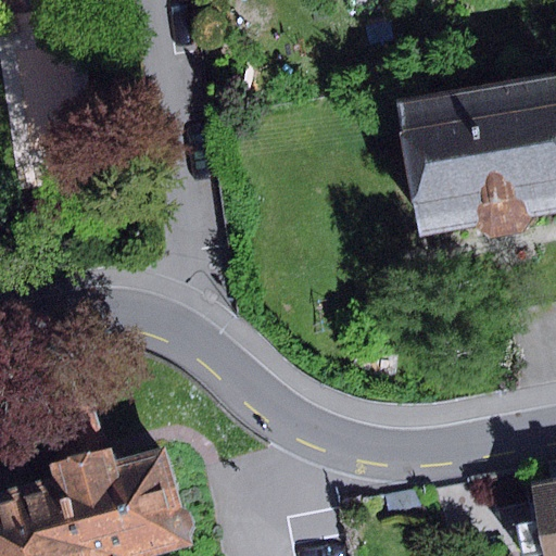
[(555,74),(395,100),(418,237),(477,227),(489,238),(520,234),(527,219),(555,214),(555,74)]
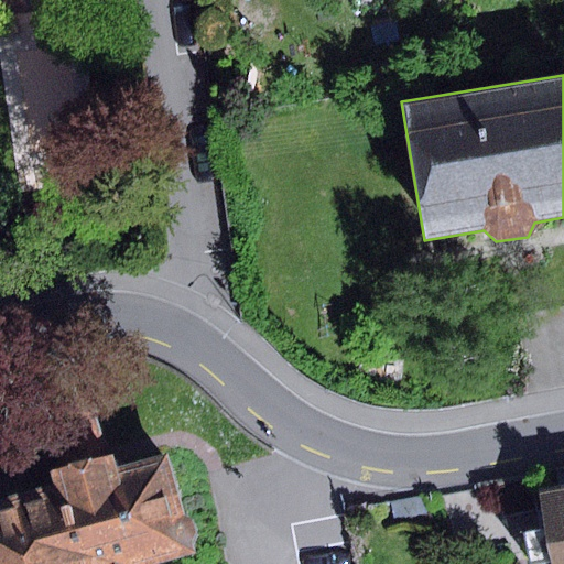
[(9,384),(0,387),(0,413),(15,410),(9,384)]
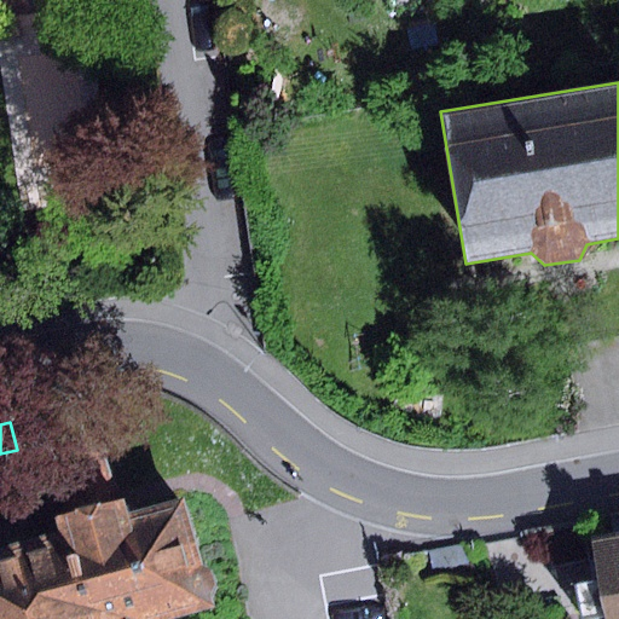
[(56,533),(0,548),(0,618),(169,618),(210,608),(208,597),(214,593),(217,585),(215,579),(213,572),(208,570),(200,566),(183,503),(126,518),(122,501),(52,519),(56,533)]
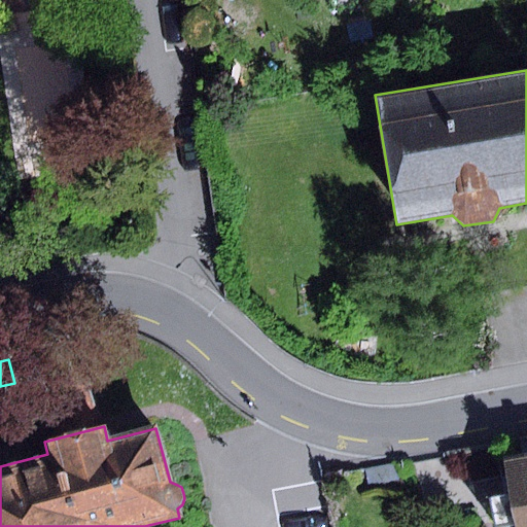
[(526,526),(526,455),(504,459),(511,495),(489,499),(494,526),(526,526)]
